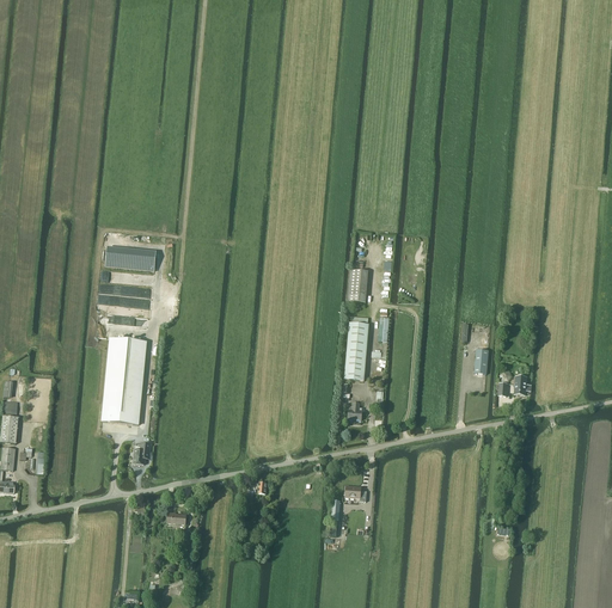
[(108,245),(105,264),(154,269),(155,250),(108,245)]
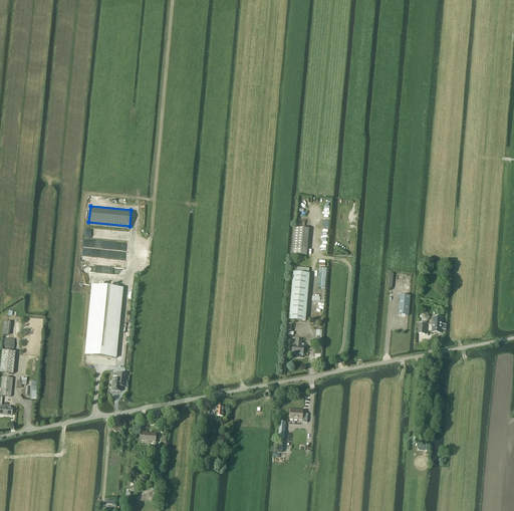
[(294,225),(291,251),(306,253),(309,227),(294,225)]
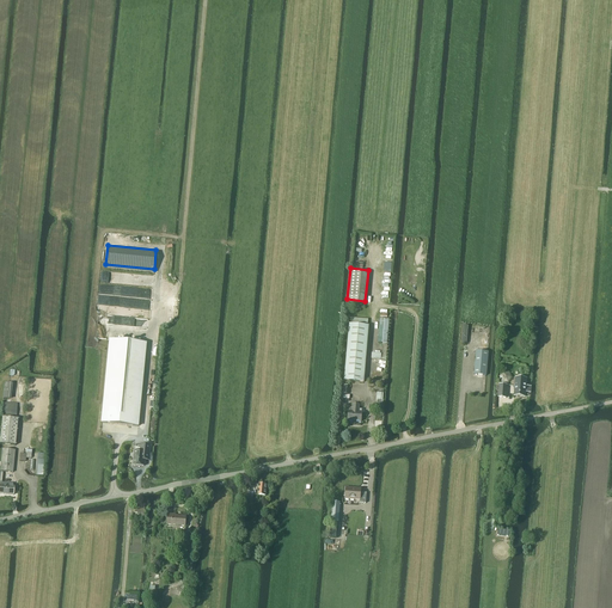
[(123,312),(122,329),(139,330),(141,313),(123,312)]
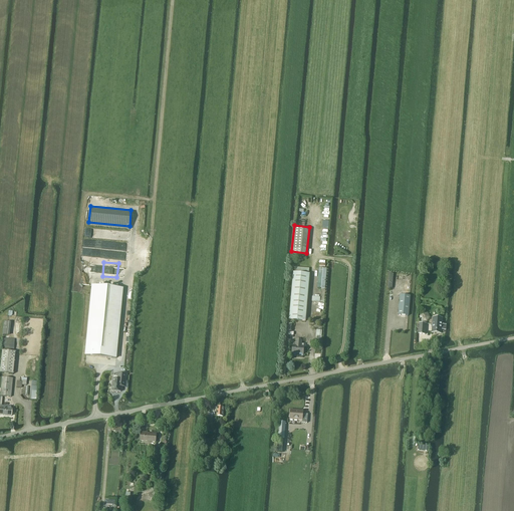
[(319,265),(317,285),(325,286),(327,266),(319,265)]
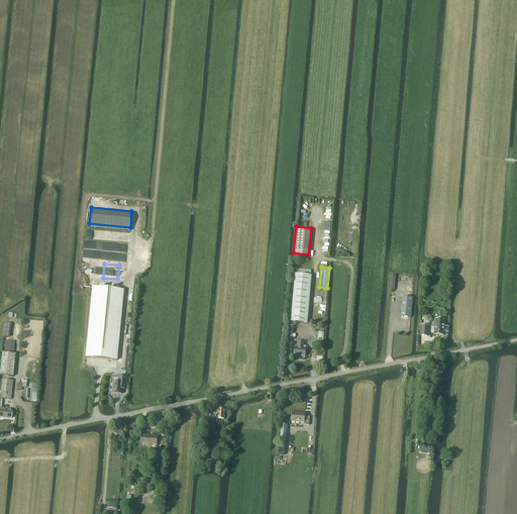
[(295,272),(291,319),(307,320),(311,274),(296,272),(295,272)]
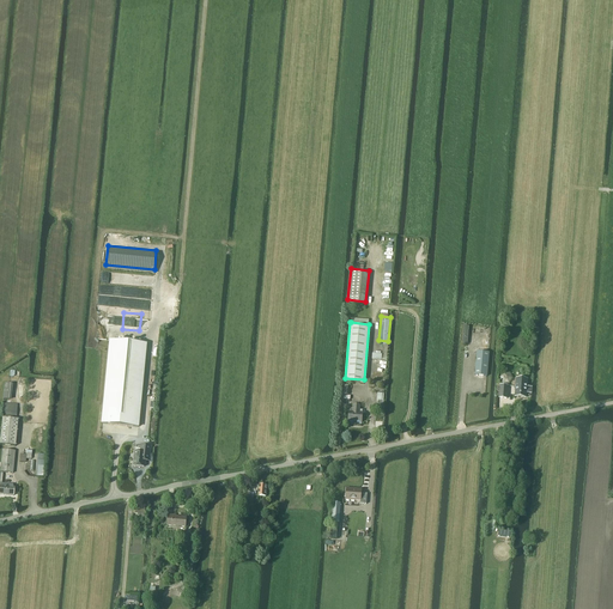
[(110,338),(102,420),(133,424),(141,340),(110,338)]
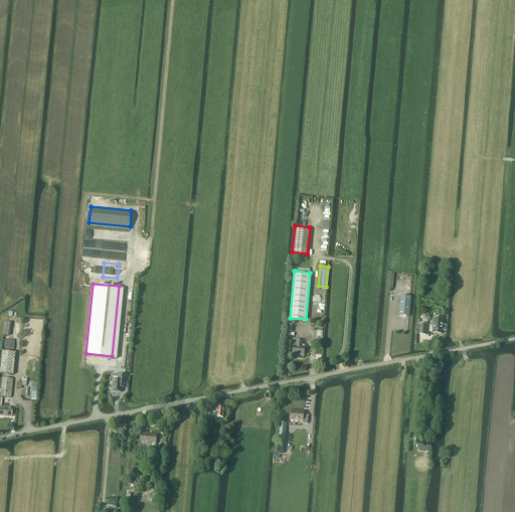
[(398,313),(409,314),(411,294),(400,293),(398,313)]
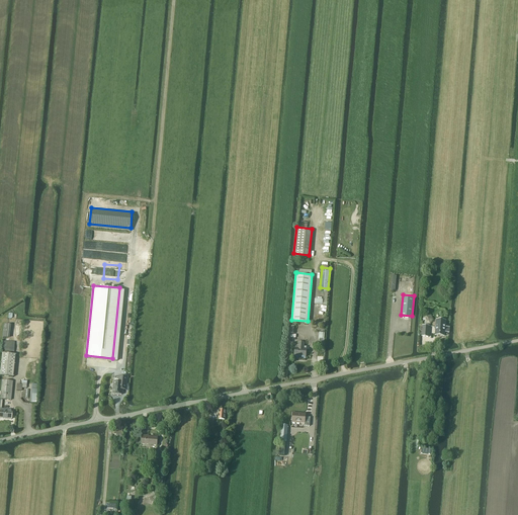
[(445,319),(436,318),(435,333),(444,334),(445,330),(448,330),(449,325),(445,325),(445,319)]
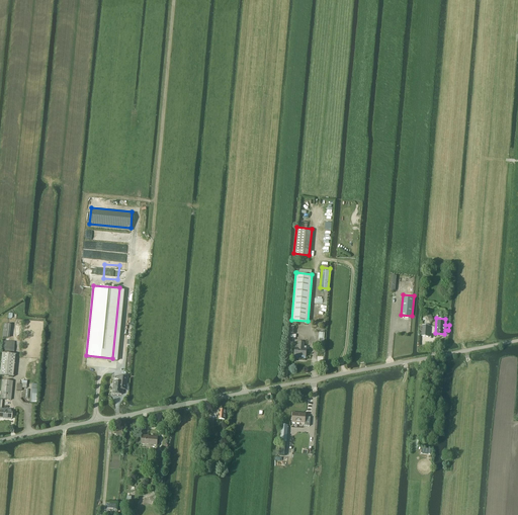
[(3,338),(2,350),(13,350),(14,339),(3,338)]
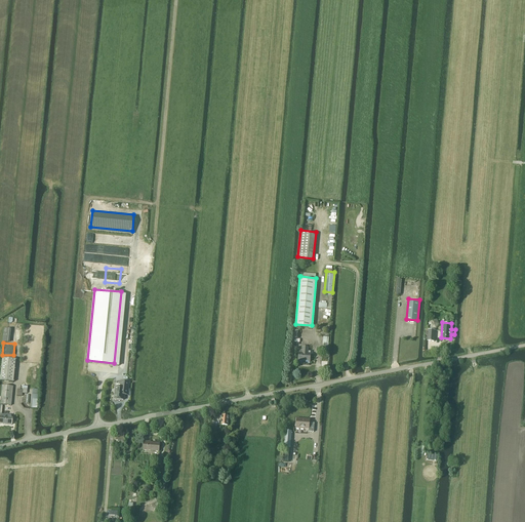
[(298,358),(310,359),(311,351),(308,351),(309,345),(303,345),(301,351),(299,350),(298,358)]
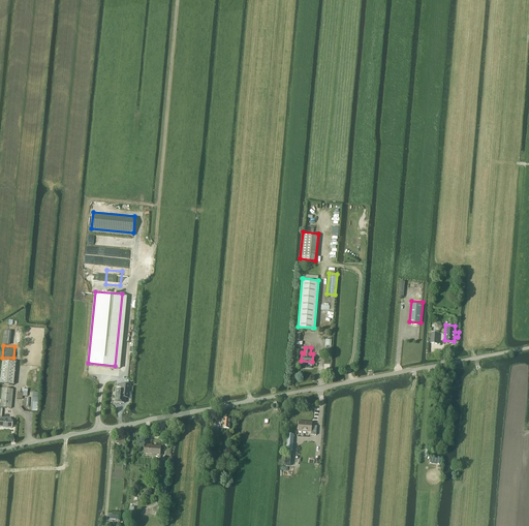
[(2,359),(0,375),(0,380),(12,382),(16,360),(2,359)]
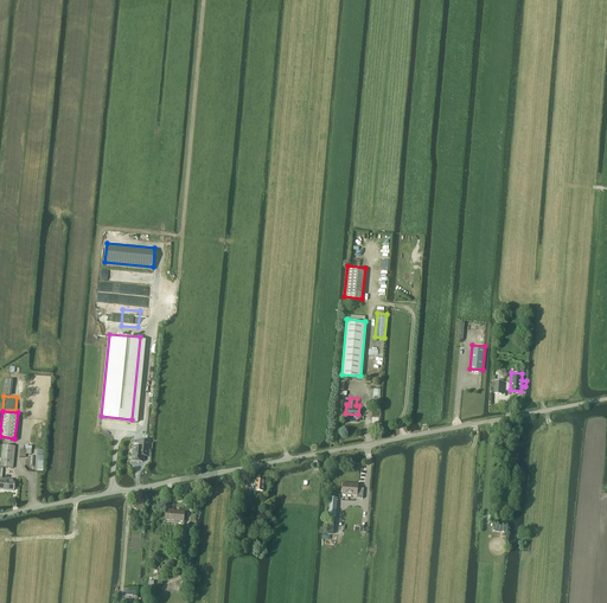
[(46,434),(46,432),(45,430),(45,429),(44,428),(43,427),(40,427),(39,425),(37,425),(34,427),(33,427),(32,428),(31,430),(30,431),(30,432),(30,434),(30,436),(30,437),(31,438),(32,440),(33,441),(34,442),(37,442),(38,442),(39,442),(42,442),(43,441),(44,440),(45,438),(45,437),(46,436),(46,434)]
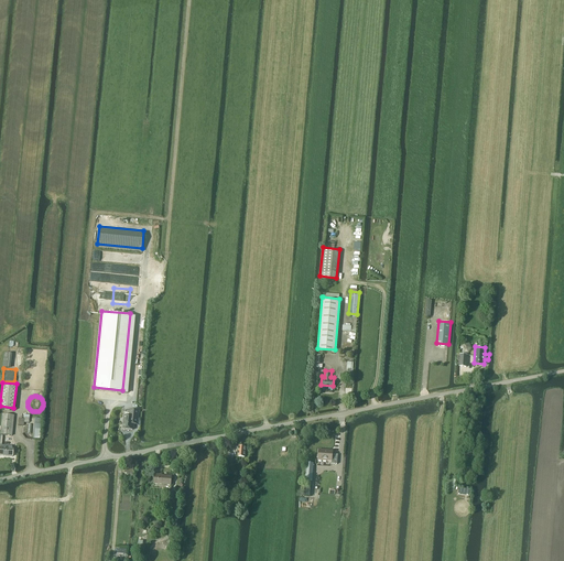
[(123,418),(122,421),(125,422),(123,427),(132,428),(133,419),(138,419),(139,408),(130,407),(130,413),(125,413),(125,418),(123,418)]
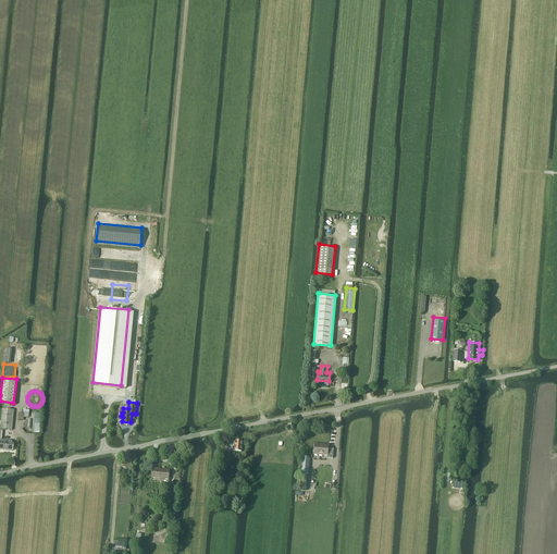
[(13,407),(2,406),(0,425),(0,446),(12,448),(12,441),(11,441),(12,438),(1,436),(2,427),(11,428),(13,407)]
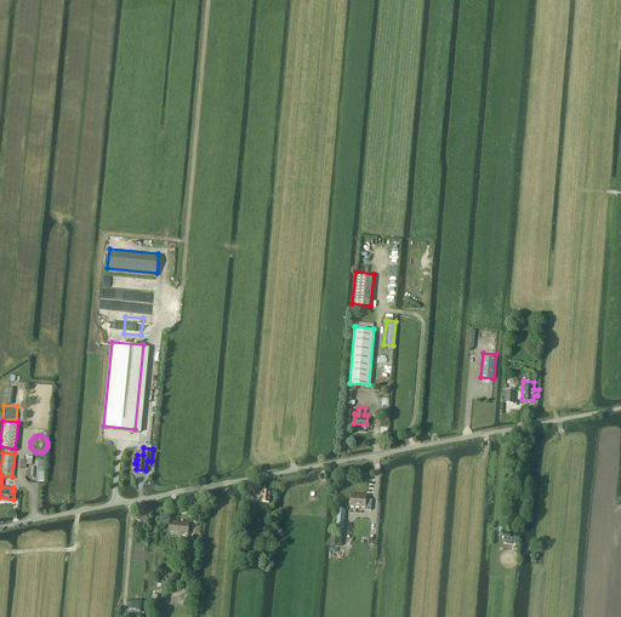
[(366,493),(351,492),(349,503),(365,504),(365,507),(371,508),(371,497),(366,497),(366,493)]
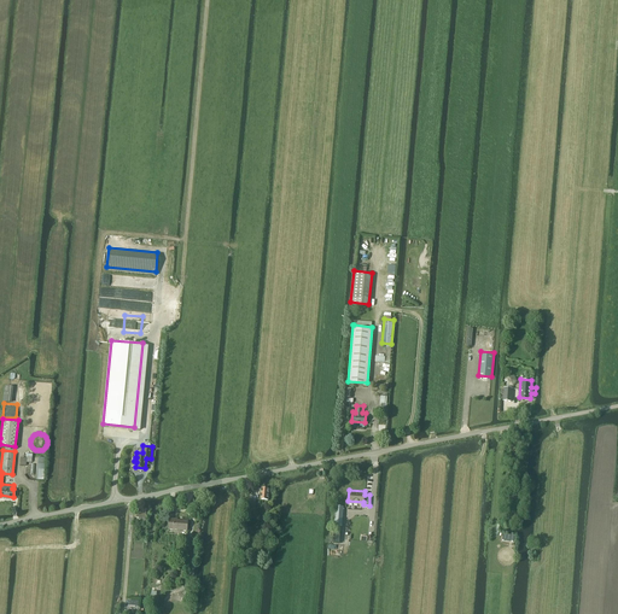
[(169,516),(169,526),(187,528),(187,519),(175,518),(175,516),(169,516)]
